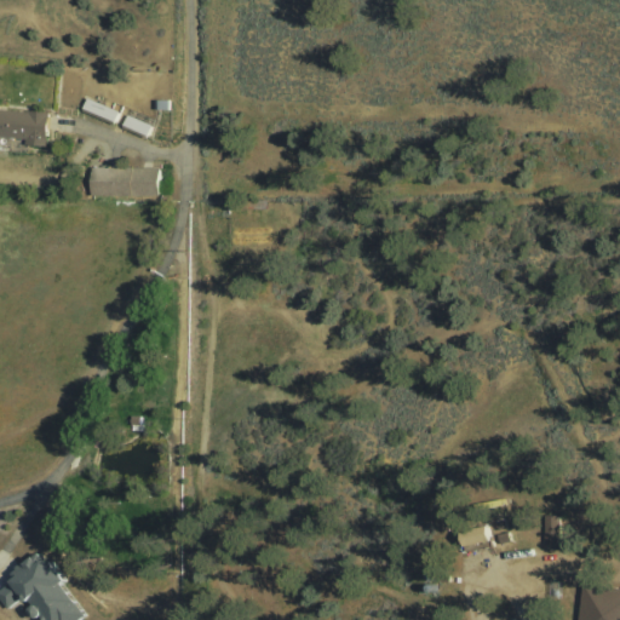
[(86,97),(118,110),(113,124),(80,110),(86,97)]
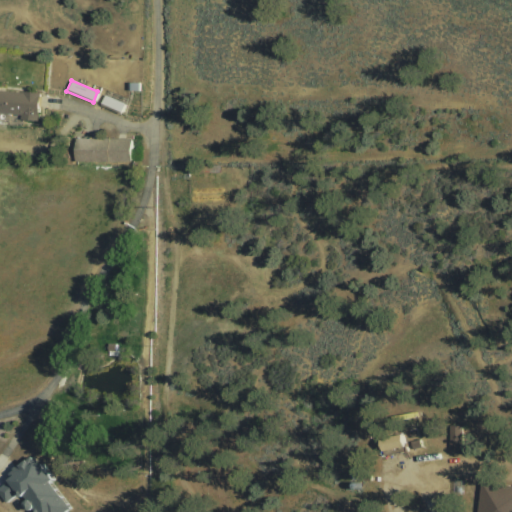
[(0,89),(41,93),(38,123),(21,121),(22,114),(0,112),(0,89)]
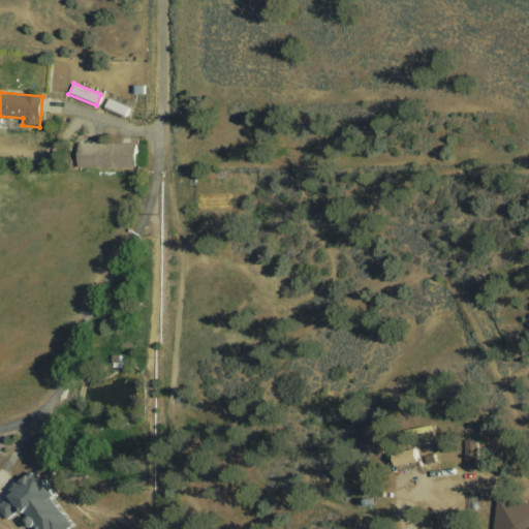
[(107,99),(128,107),(124,117),(103,109),(107,99)]
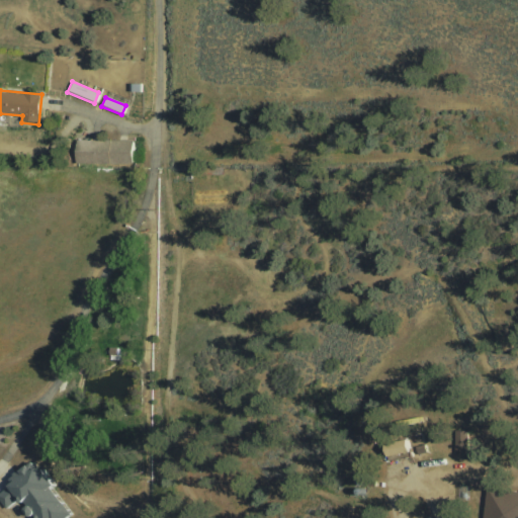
[(75,141),(133,142),(133,166),(75,166),(75,141)]
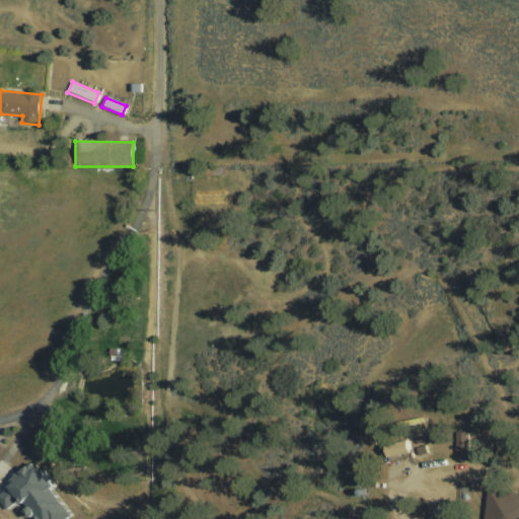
[(455,433),(468,433),(468,453),(455,453),(455,433)]
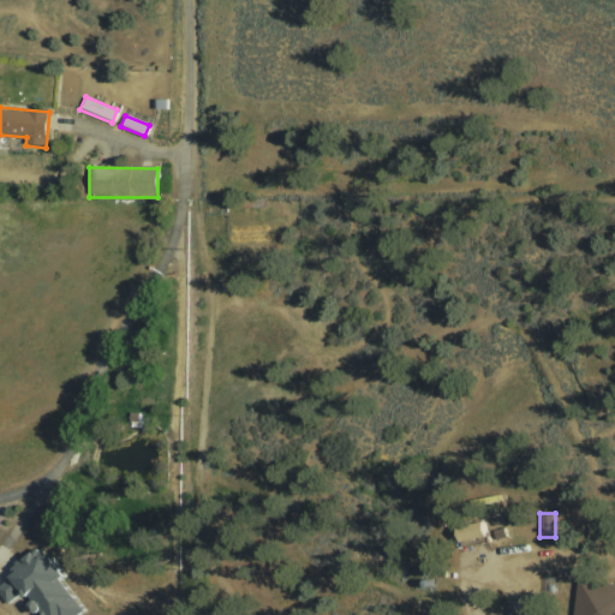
[(487,541),(483,523),(449,530),(453,548),(487,541)]
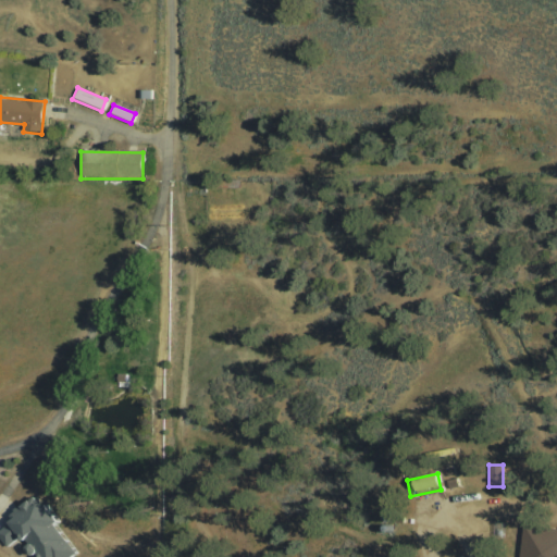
[(0,542),(0,529),(11,520),(9,517),(34,497),(77,554),(73,556),(35,556),(20,536),(4,548),(0,542)]
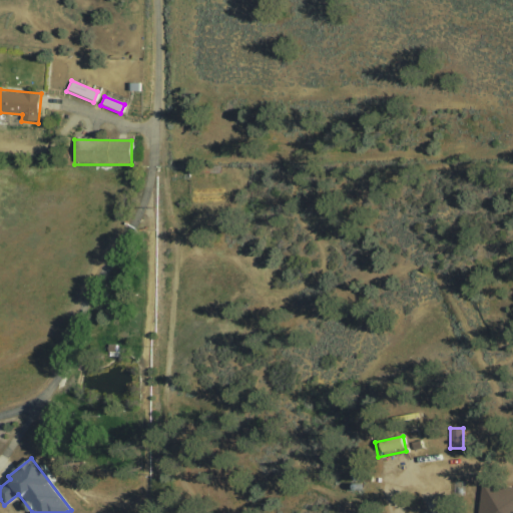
[(477,512),(481,484),(512,488),(512,512),(477,512)]
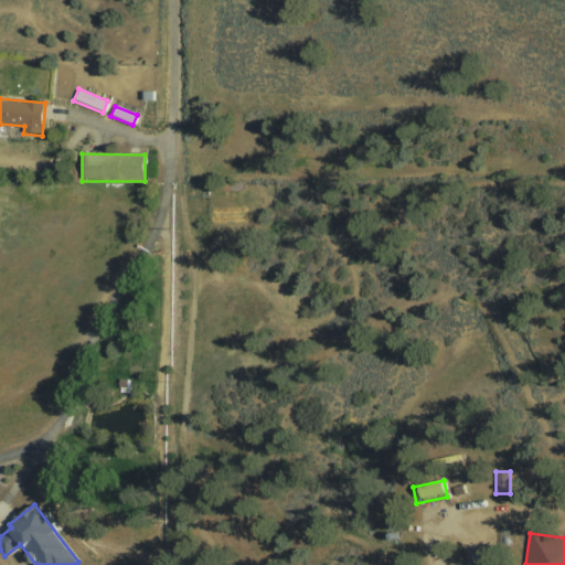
All buildings are outlined.
